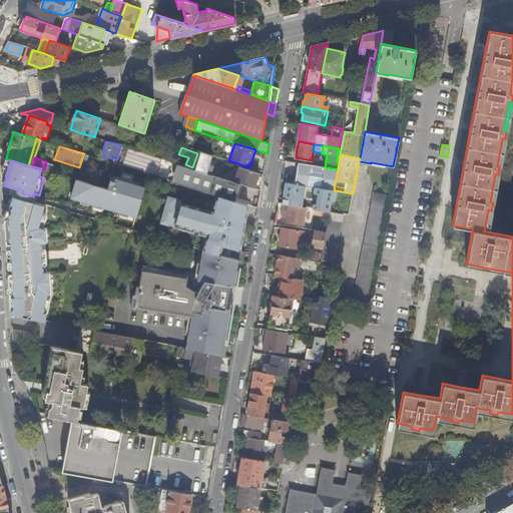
[(198,170),(220,177),(223,165),(219,164),(217,168),(201,162),(198,170)]
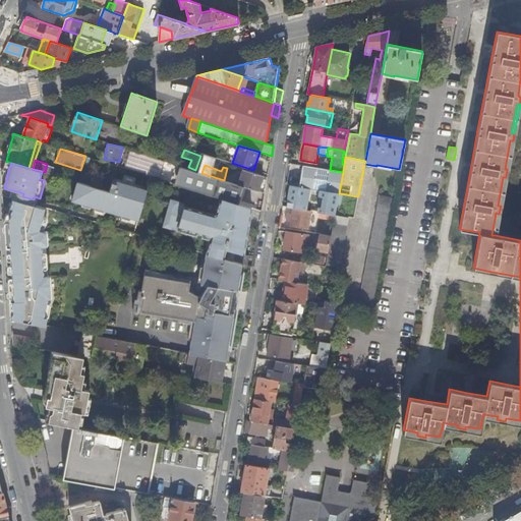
[(330,171),(303,166),(299,187),(306,188),(320,190),(337,193),(339,193),(343,172),(330,170),(330,171)]
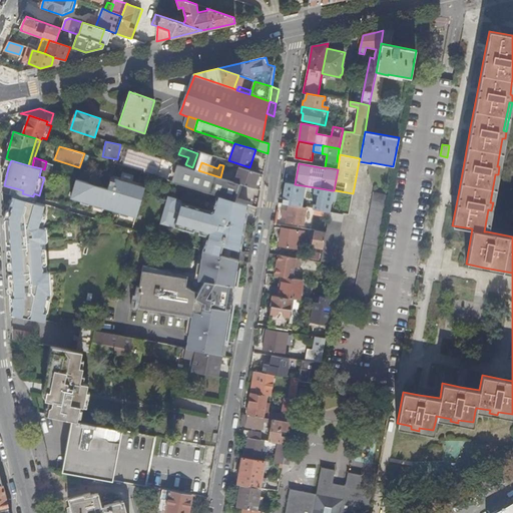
[(173,172),(170,180),(219,196),(234,200),(235,199),(234,199),(238,184),(239,184),(240,183),(234,182),(220,177),(198,170),(187,166),(184,175),(173,172)]
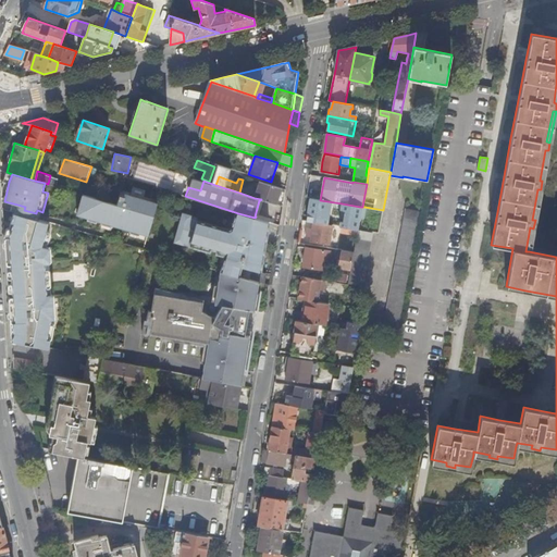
[(255,198),(261,199),(276,205),(282,188),(260,182),(255,198)]
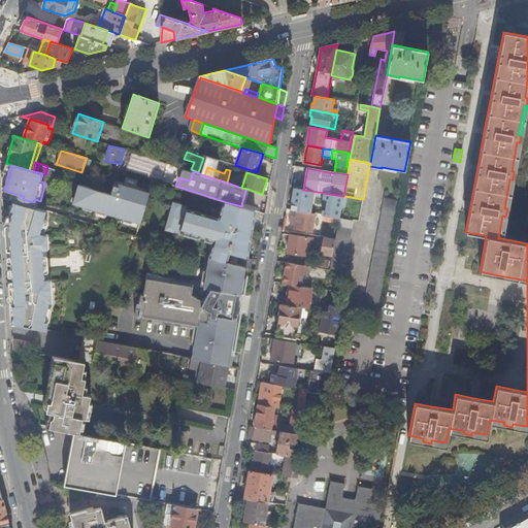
[(507,208),(513,179),(509,179),(504,208),(507,208)]
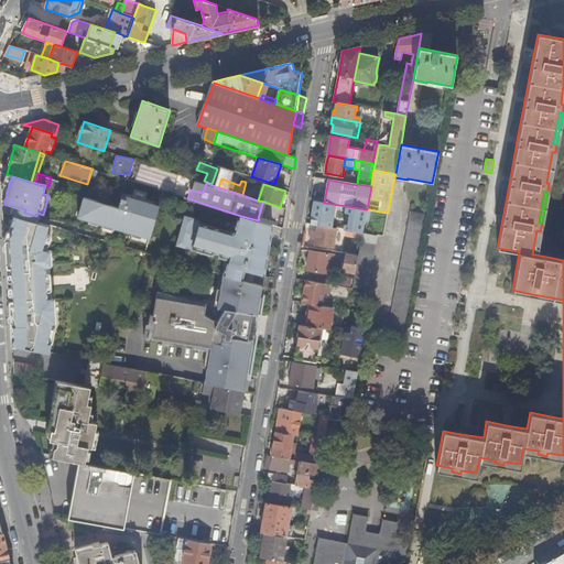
[(85,197),(78,217),(108,226),(109,221),(114,223),(112,224),(111,227),(152,239),(160,206),(121,195),(119,207),(85,197)]
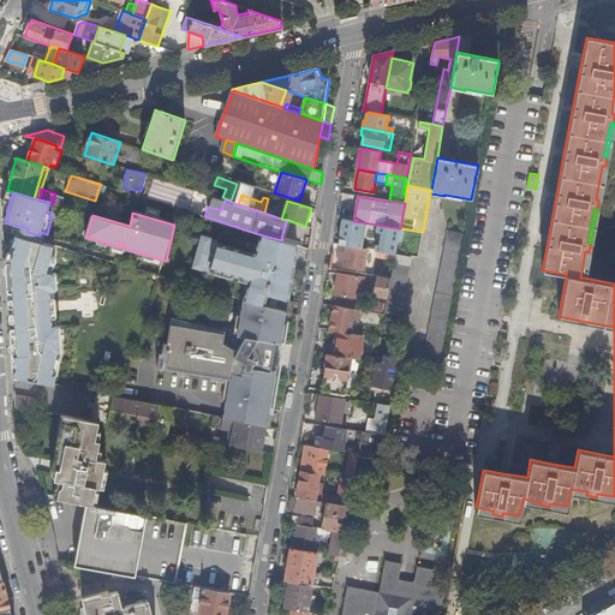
[(353,221),(342,219),(341,231),(339,244),(347,245),(358,248),(362,222),(353,221)]
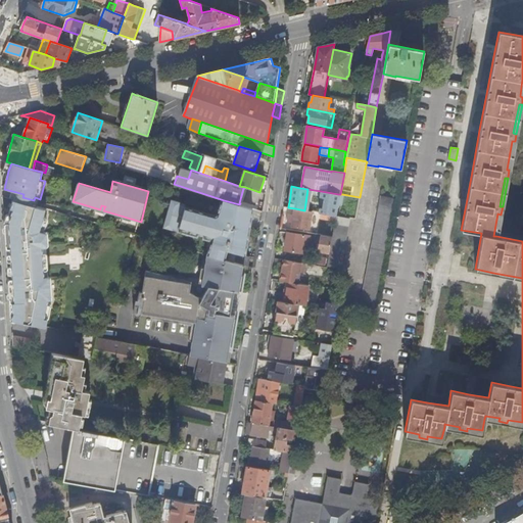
[(317,212),(324,214),(334,216),(336,204),(338,194),(321,191),(320,197),(327,198),(325,209),(318,208),(317,212)]
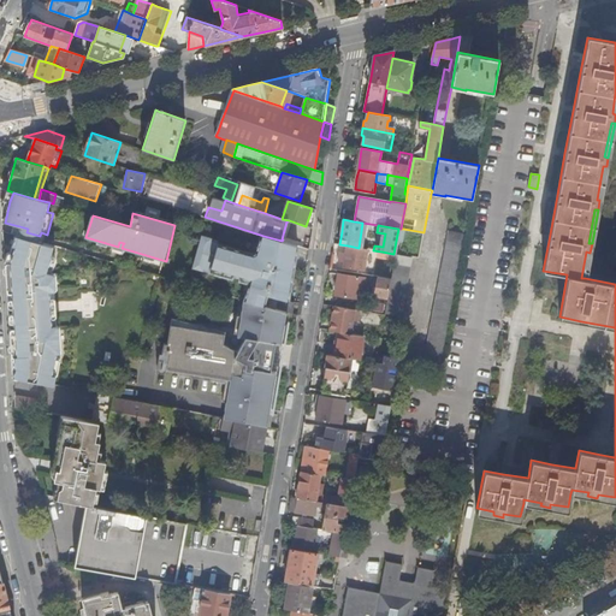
[(19,226),(17,235),(45,243),(47,235),(41,232),(40,236),(27,232),(28,229),(19,226)]
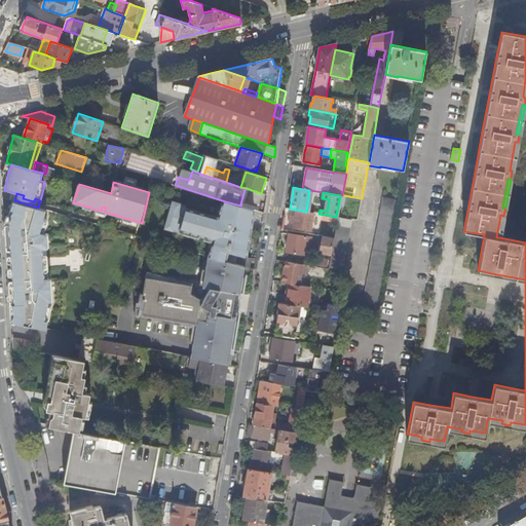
[(398,199),(383,197),(363,310),(376,313),(398,199)]
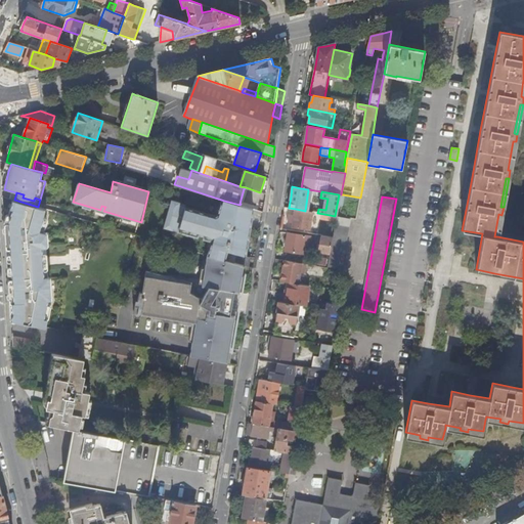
[(14,305),(12,321),(46,329),(51,301),(46,233),(41,231),(47,210),(38,207),(14,200),(12,208),(16,209),(14,216),(11,216),(9,223),(14,305)]
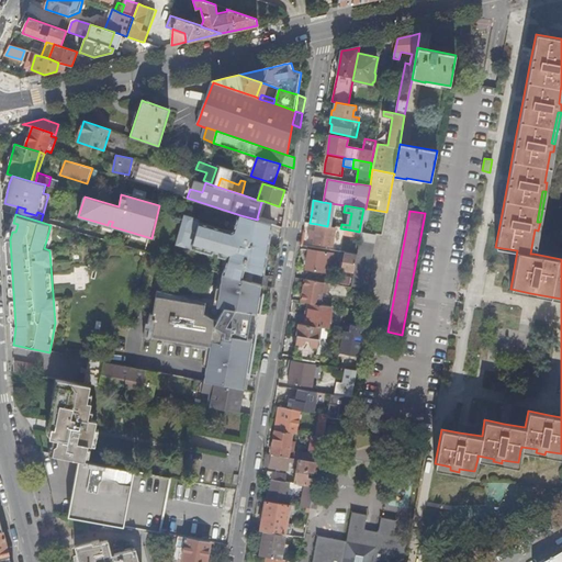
[(257,220),(240,215),(236,232),(234,233),(202,223),(202,221),(197,218),(197,217),(187,215),(178,245),(188,247),(194,249),(195,246),(231,256),(225,274),(239,279),(242,269),(255,272),(263,276),(271,224),(257,220)]
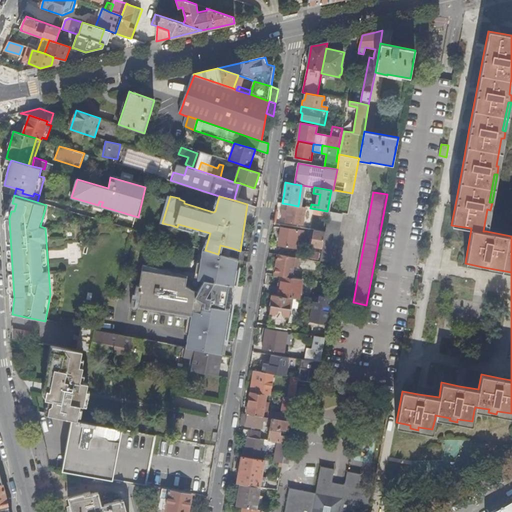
[(298,206),(289,204),(288,211),(282,210),(282,214),(281,217),(287,218),(286,222),(302,225),(305,207),(298,206)]
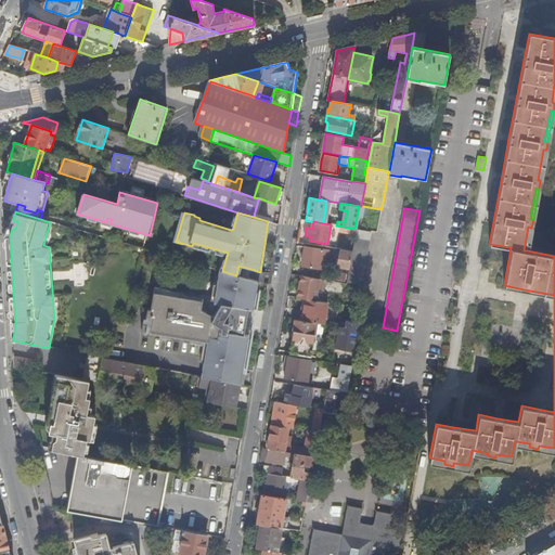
[(371,232),(357,230),(347,283),(362,285),(371,232)]
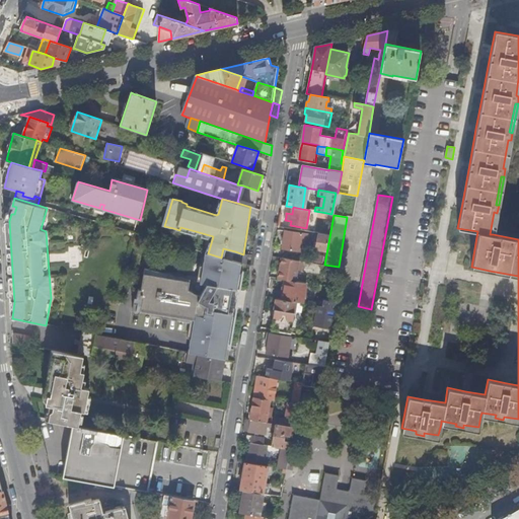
[(305,251),(308,234),(285,231),(283,248),(298,250),(297,252),(301,253),(302,251),(305,251)]
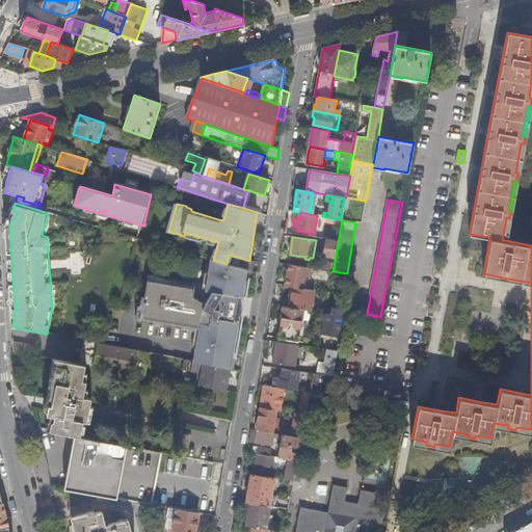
[(327,257),(335,258),(337,241),(326,240),(323,256),(324,256),(323,258),(327,259),(327,257)]
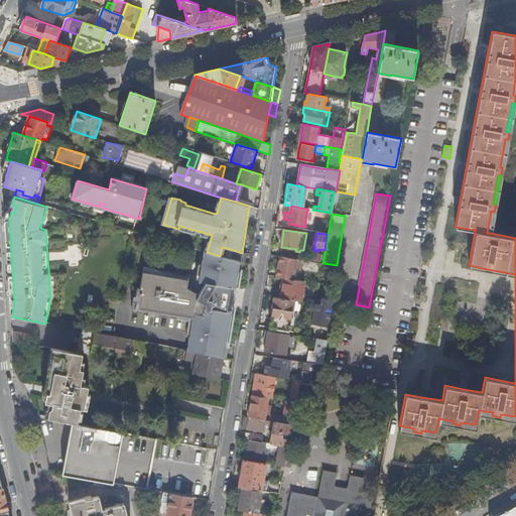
[(246,254),(242,253),(234,250),(232,259),(240,262),(245,263),(246,254)]
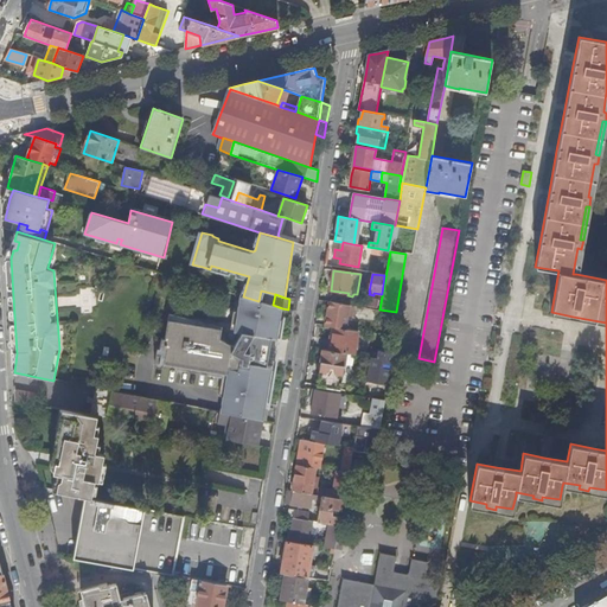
[(259,301),(243,296),(242,296),(238,313),(236,330),(235,333),(242,334),(235,347),(221,340),(223,331),(170,321),(166,340),(164,339),(161,350),(167,351),(165,364),(178,366),(228,375),(224,396),(221,413),(235,415),(263,421),(266,407),(273,366),(273,364),(268,363),(272,339),(278,339),(282,308),(273,305),(259,301)]
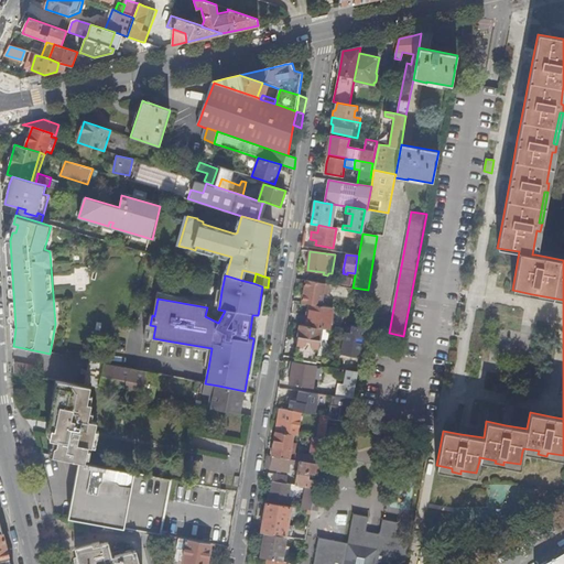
[(331,284),(306,281),(304,291),(303,303),(310,304),(321,305),(323,293),(329,294),(331,284)]
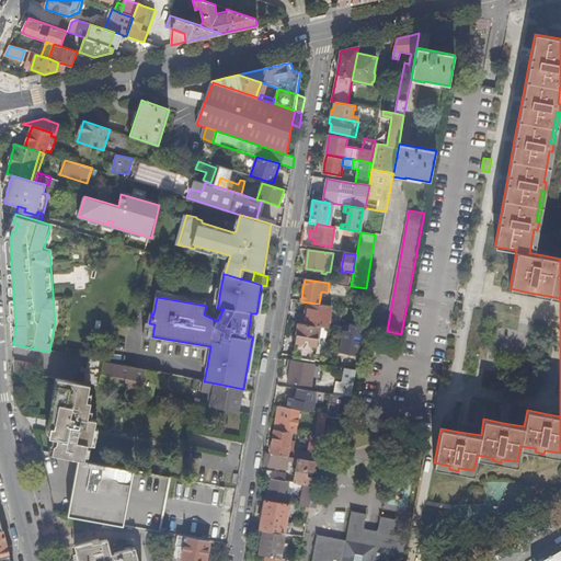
[(158,290),(157,297),(206,306),(206,304),(158,290)]
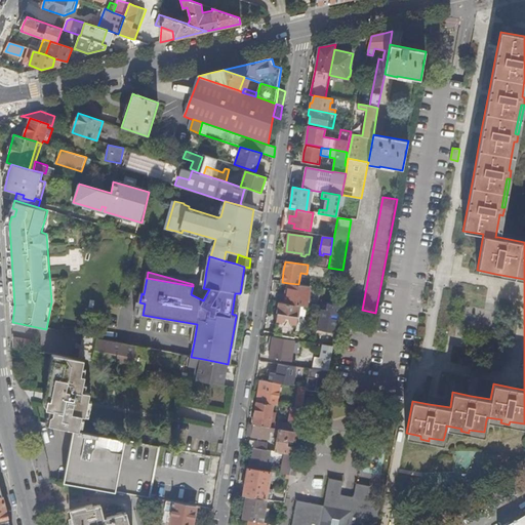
[(288,283),(285,304),(307,307),(310,286),(298,284),(288,283)]
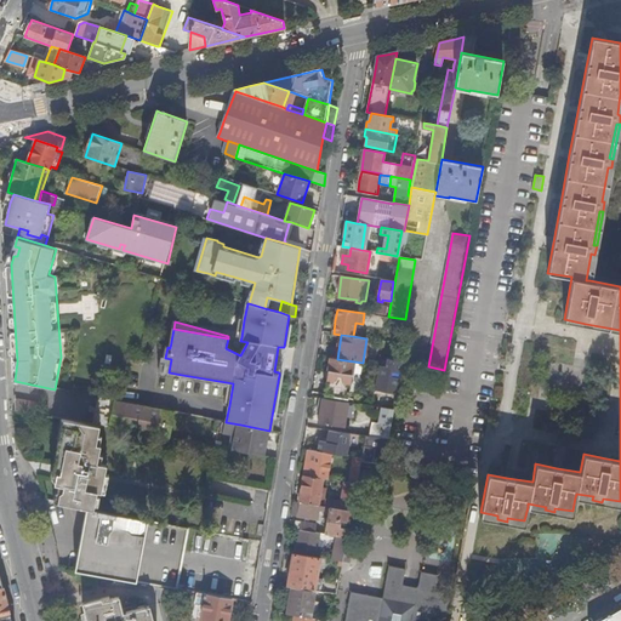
[(369,364),(379,365),(381,355),(377,355),(376,360),(369,359),(369,364)]
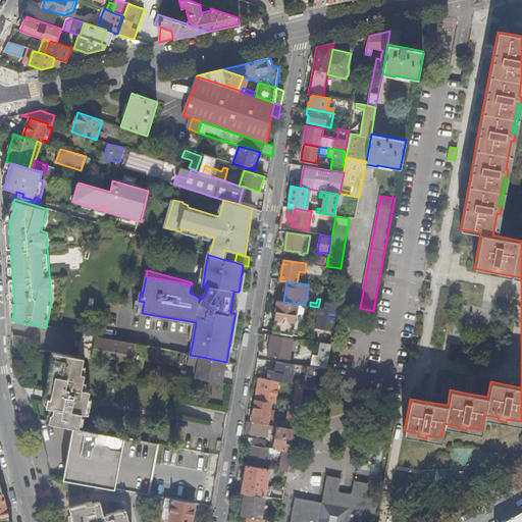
[(328,309),(329,303),(321,301),(317,319),(313,338),(322,341),(326,320),(330,321),(332,309),(328,309)]
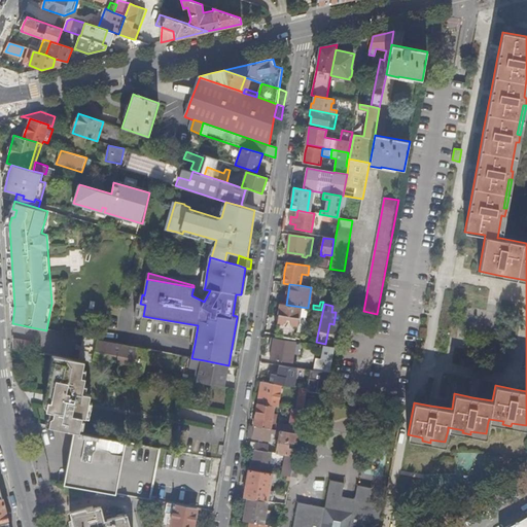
[(191,344),(195,344),(198,325),(154,318),(153,321),(195,328),(191,344)]
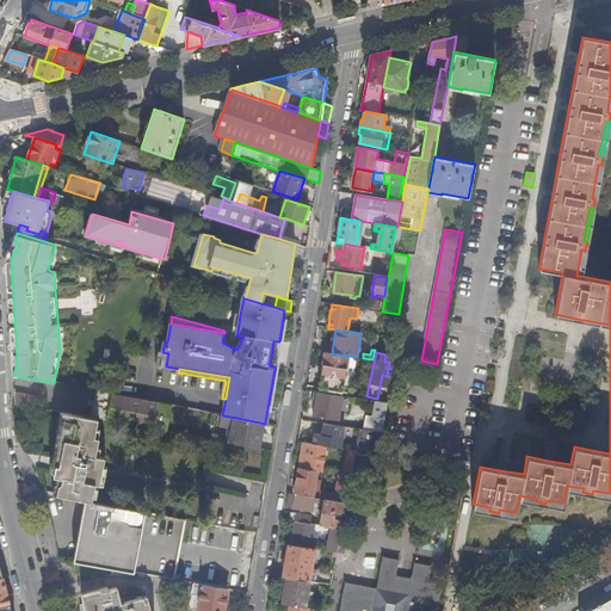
[(275,369),(267,409),(265,424),(270,424),(272,411),(278,370),(275,369)]
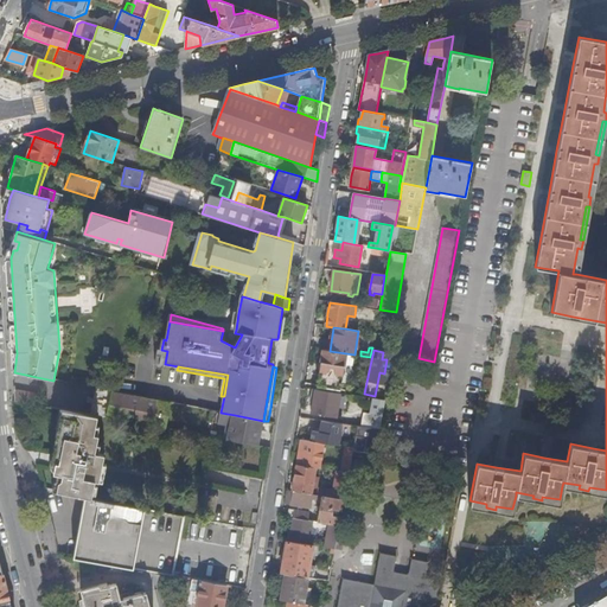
[(387,451),(396,452),(410,378),(401,377),(397,395),(395,395),(394,402),(395,402),(391,425),(389,425),(388,432),(390,432),(387,451)]
